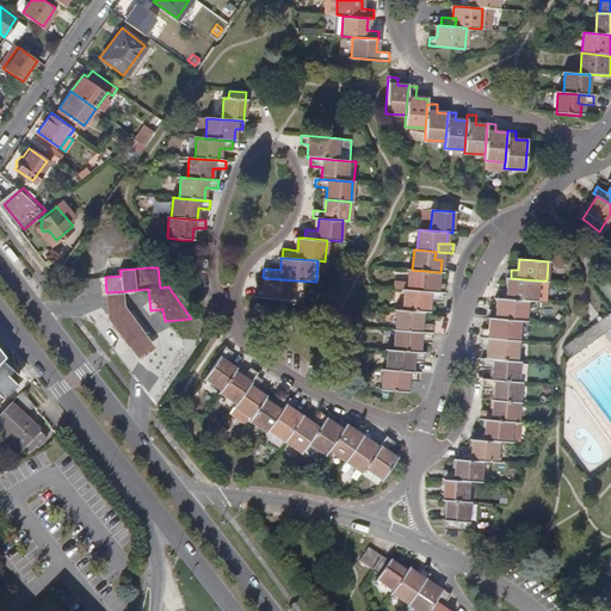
[(430,283),(438,284),(438,272),(412,270),(409,270),(408,276),(395,275),(394,289),(405,289),(430,291),(430,283)]
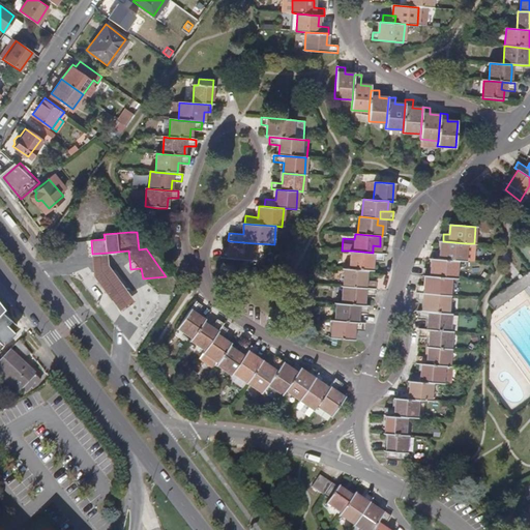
[(254,261),(255,243),(230,241),(229,251),(235,251),(234,259),(245,260),(254,261)]
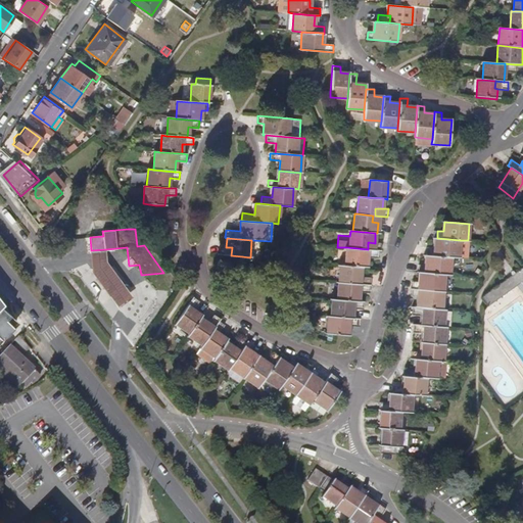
[(434,248),(433,255),(452,256),(459,257),(460,240),(437,238),(435,238),(434,248)]
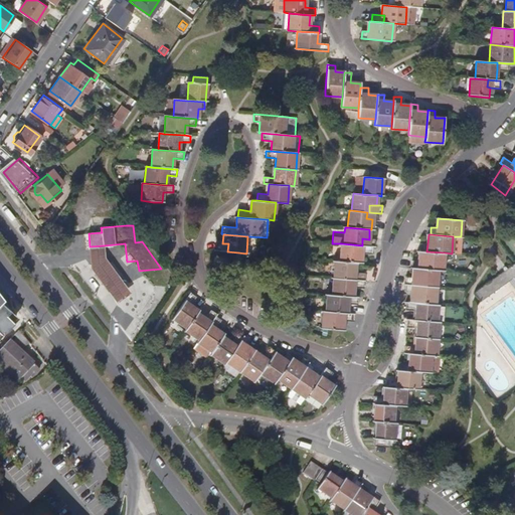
[(228,243),(222,243),(215,243),(215,250),(227,251),(228,243)]
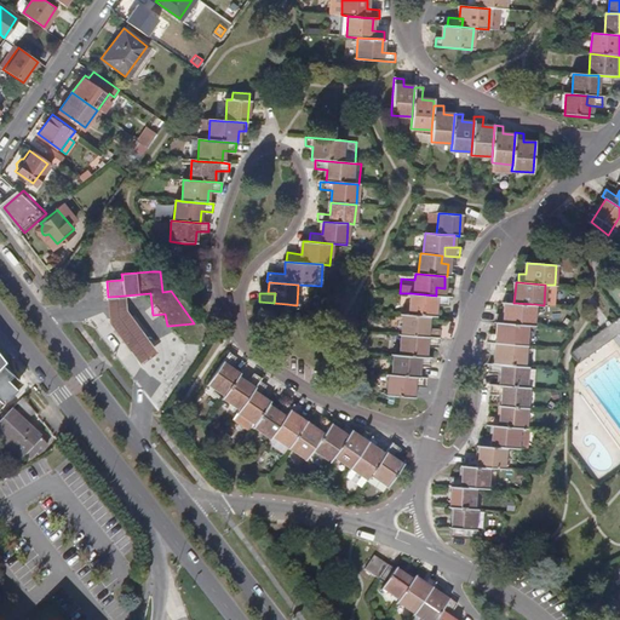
[(435,304),(436,296),(411,293),(409,315),(429,316),(434,316),(435,304)]
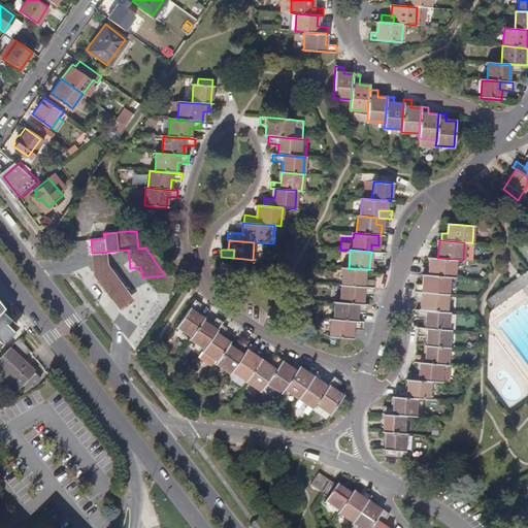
[(107,264),(106,252),(92,253),(91,254),(93,274),(119,310),(133,300),(107,264)]
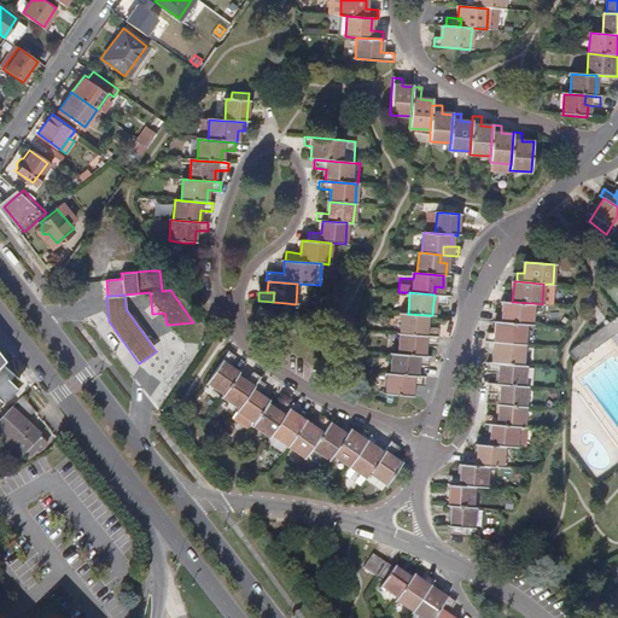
[(435,295),(433,303),(445,304),(445,296),(435,295)]
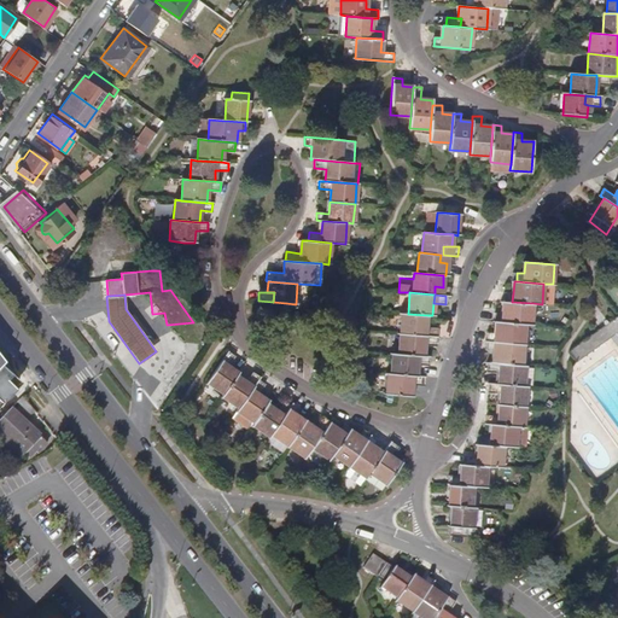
[(509,314),(509,322),(525,324),(531,325),(534,303),(512,302),(505,302),(503,301),(503,314),(509,314)]
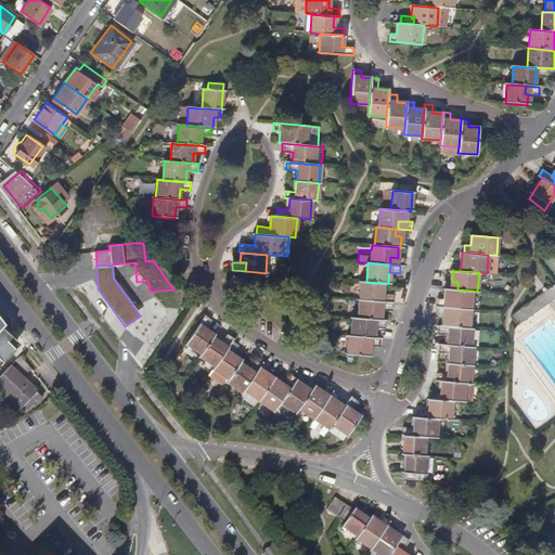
[(383,294),(384,283),(366,282),(361,281),(359,299),(379,301),(392,302),(394,295),(383,294)]
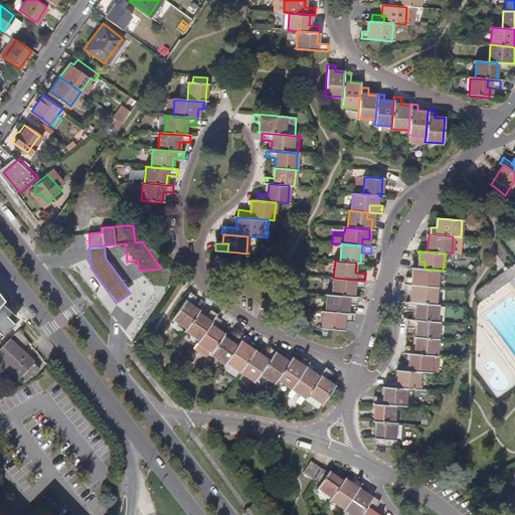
[(424,262),(419,262),(412,261),(411,268),(413,268),(424,269),(424,262)]
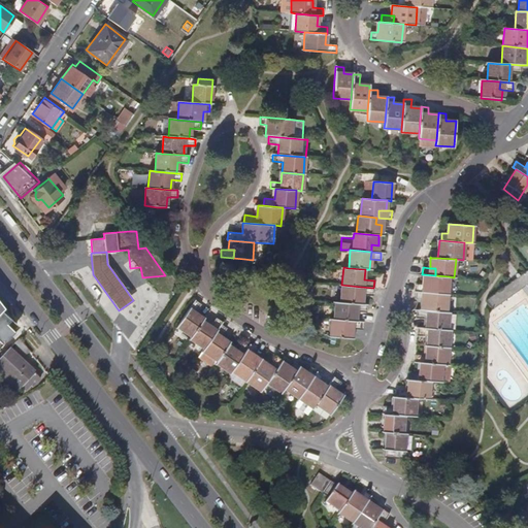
[(429,286),(428,293),(448,294),(449,276),(435,275),(424,274),(423,285),(429,286)]
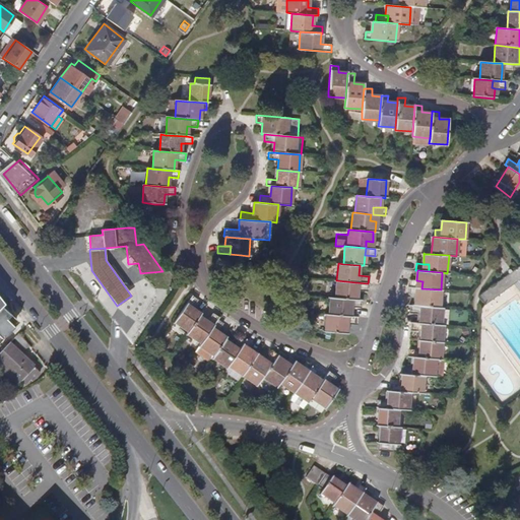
[(509,281),(505,276),(480,295),(481,296),(484,299),(509,281)]
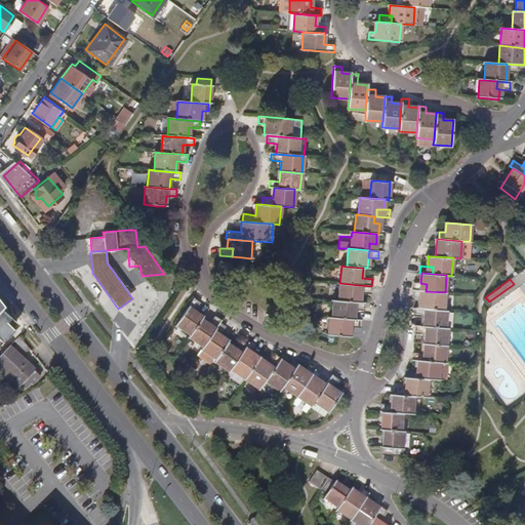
[(360,303),(361,292),(358,292),(359,285),(339,283),(338,300),(353,301),(360,303)]
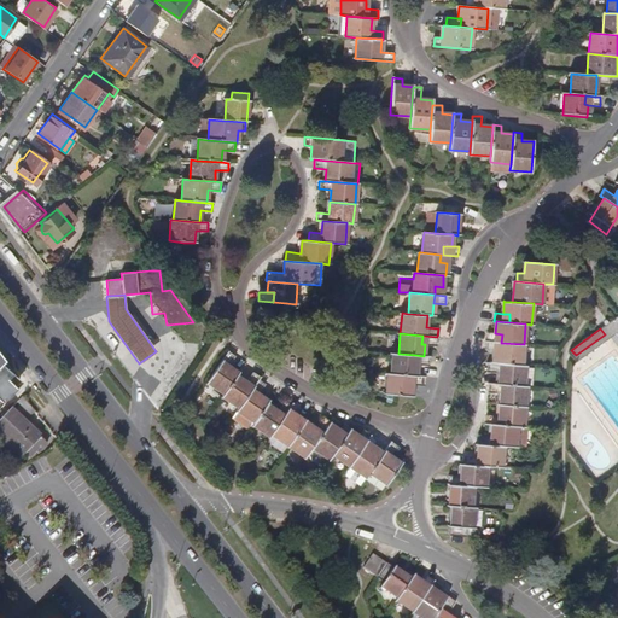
[(502,334),(495,333),(488,333),(487,342),(501,343),(502,334)]
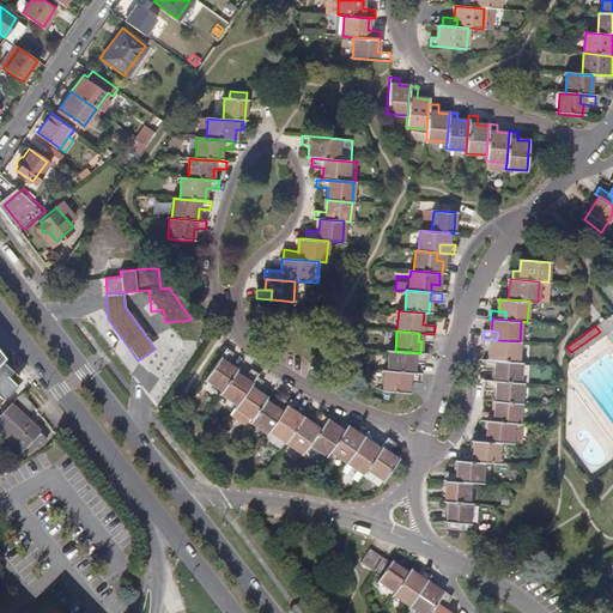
[(434,343),(434,334),(419,333),(418,341),(422,341),(434,343)]
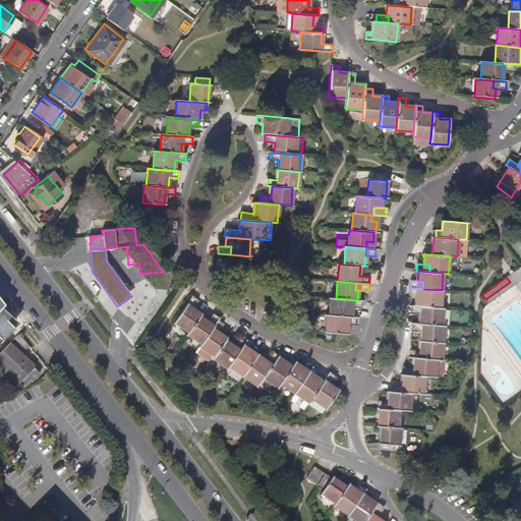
[(441,307),(442,290),(422,289),(410,288),(410,295),(416,295),(415,306),(441,307)]
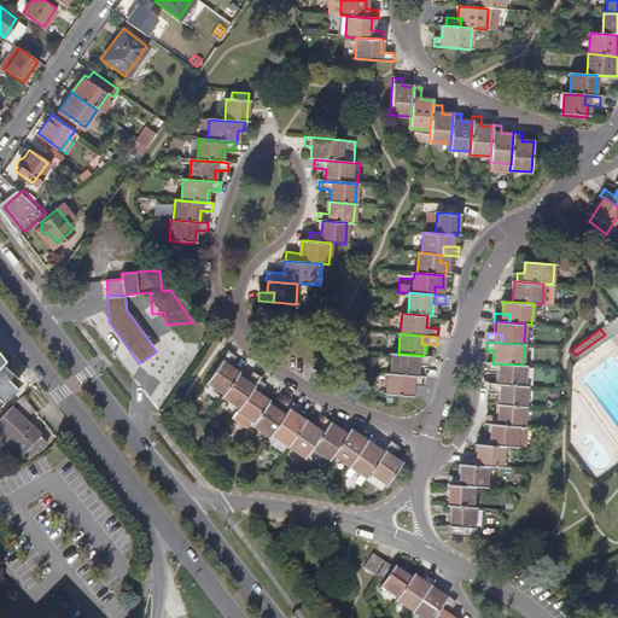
[(227,368),(228,367),(235,356),(228,351),(220,363),(227,368)]
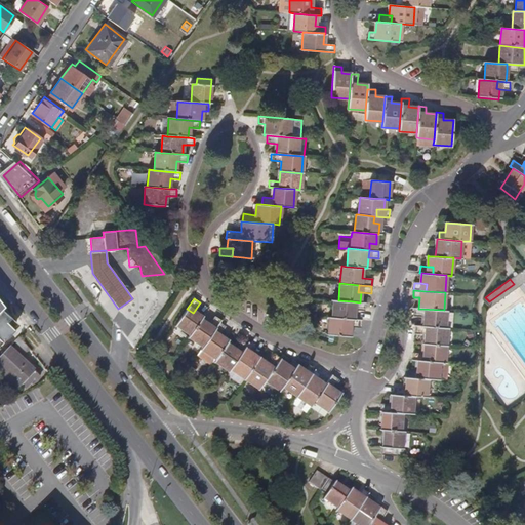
[(352,310),(353,301),(338,300),(333,300),(332,318),(354,319),(355,310),(352,310)]
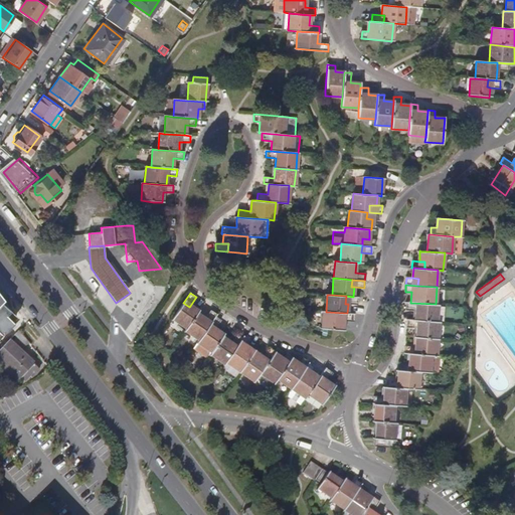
[(345,304),(348,304),(357,305),(358,297),(353,297),(346,296),(345,304)]
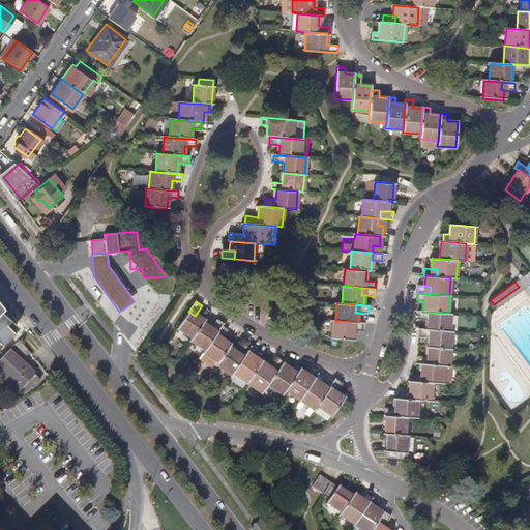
[(3,311),(0,314),(0,345),(7,337),(6,336),(13,330),(3,311)]
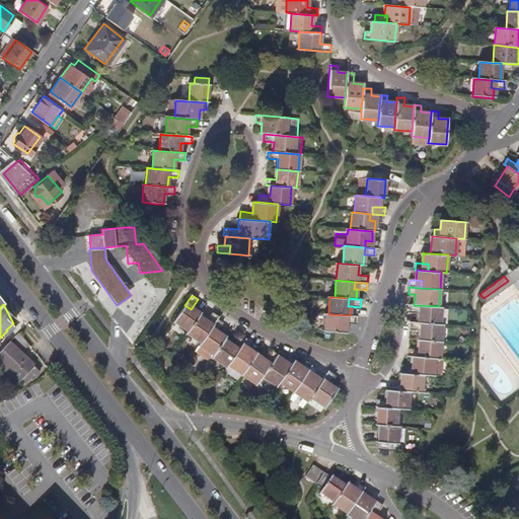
[(191,309),(184,305),(173,320),(188,330),(198,315),(200,313),(192,308),(191,309)]
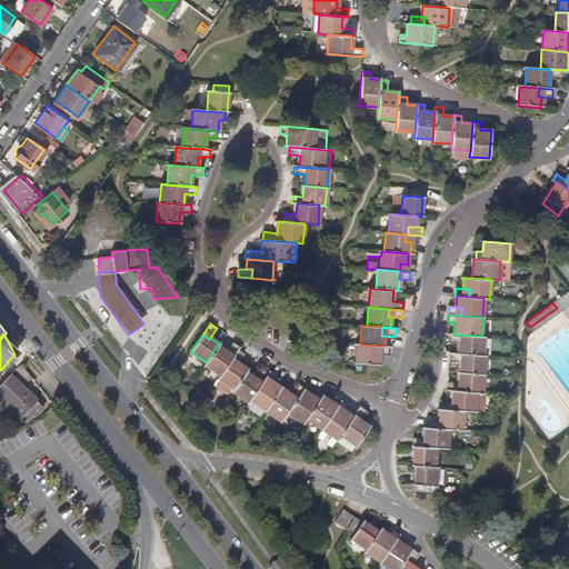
[(482,356),(483,337),(481,336),(453,335),(451,335),(451,341),(460,342),(459,353),(482,356)]
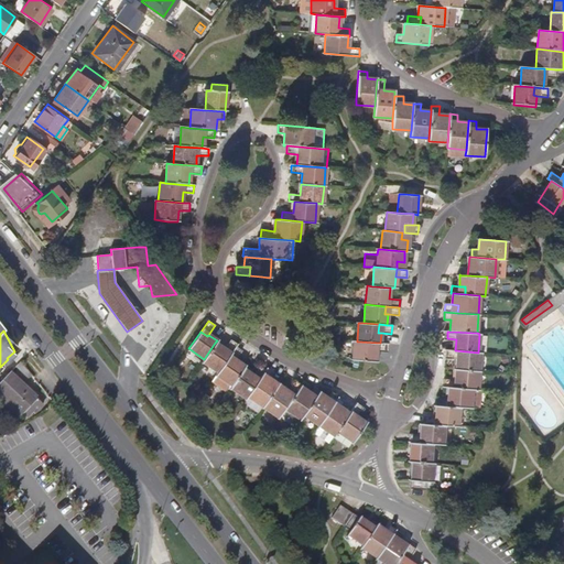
[(225,349),(215,343),(204,359),(203,361),(218,371),(235,346),(237,345),(230,340),(225,349)]
